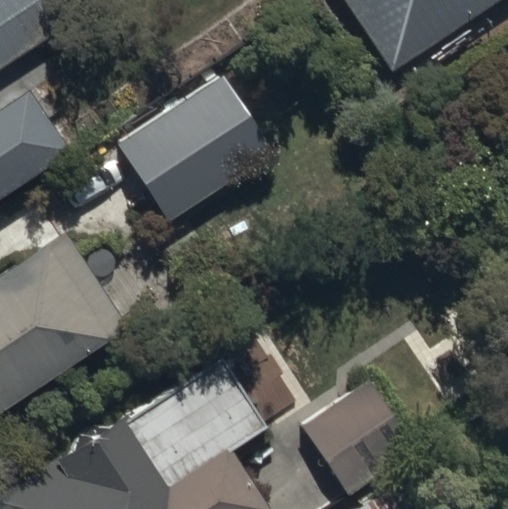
[(0,0),(0,67),(74,19),(60,0),(0,0)]
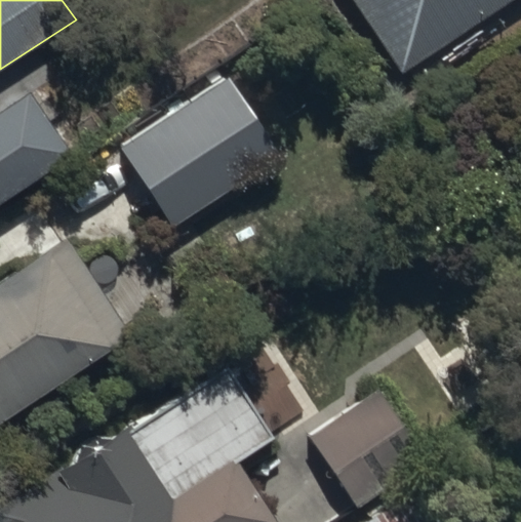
[(353,0),(401,73),(511,0),(353,0)]
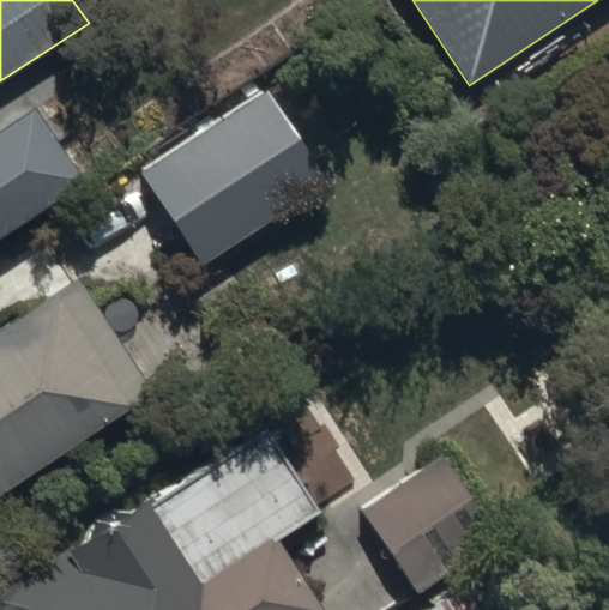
[(0,242),(84,187),(32,109),(0,130),(0,242)]
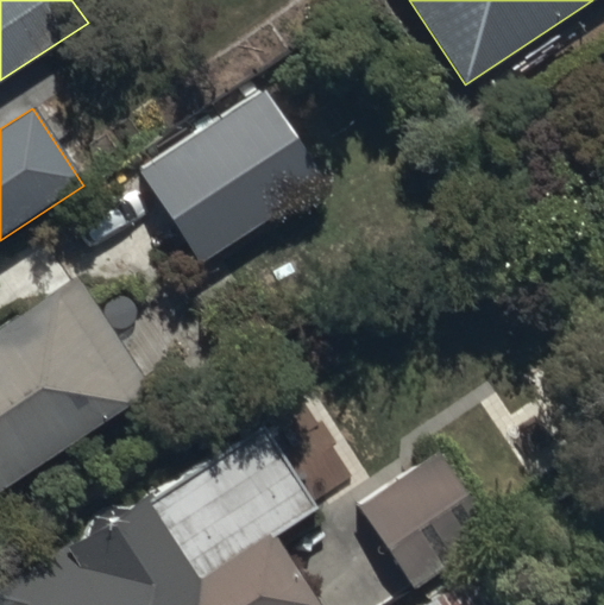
[(206,263),(281,213),(249,165),(174,214),(206,263)]
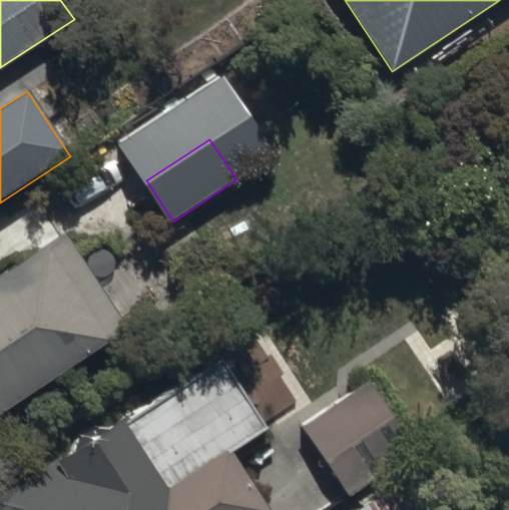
[(65,232),(0,278),(0,417),(104,346),(110,354),(129,341),(124,333),(131,328),(65,232)]
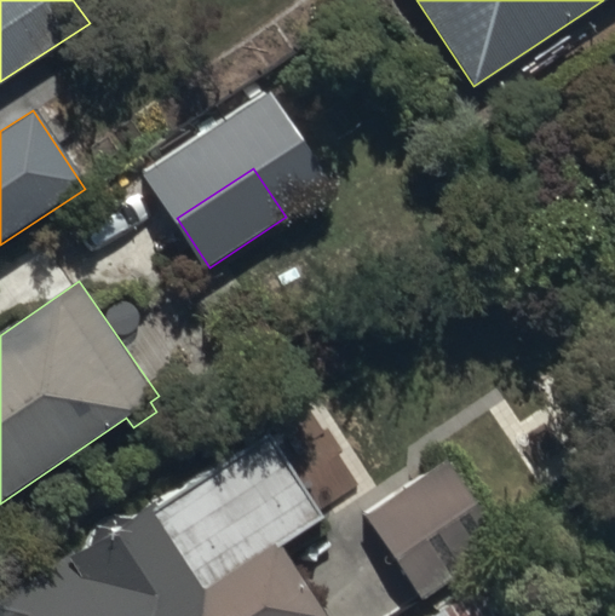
[(72,551),(0,598),(0,615),(322,615),(279,550),(321,522),(264,436),(78,559),(72,551)]
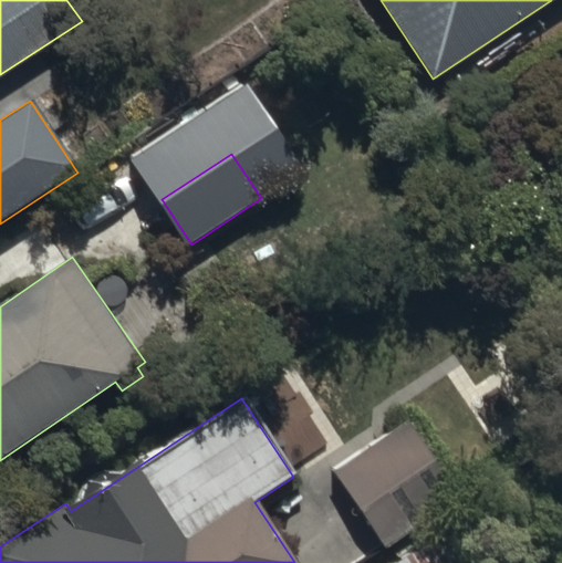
[(405,418),(333,470),(387,545),(459,493),(405,418)]
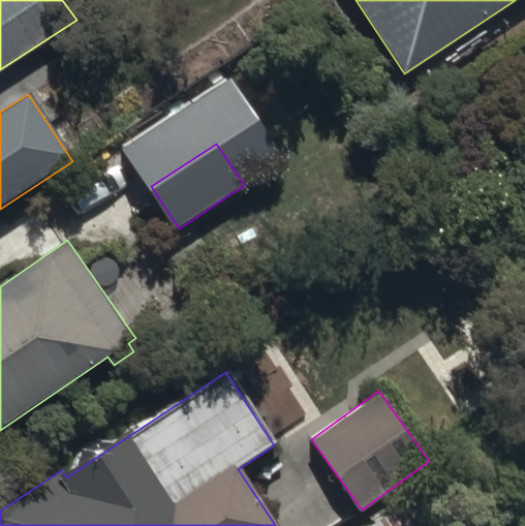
[(472,525),(440,478),(369,525),(472,525)]
